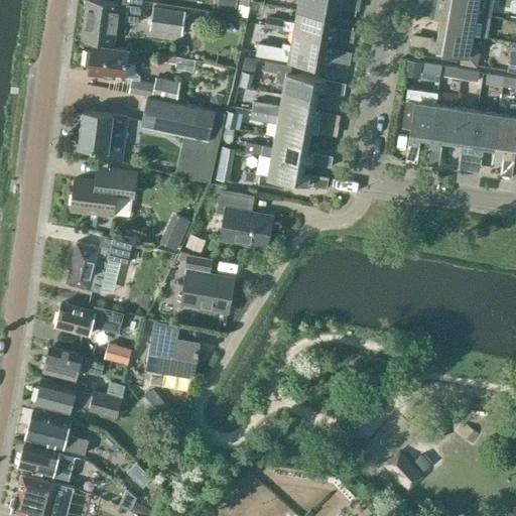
[(95,0),(86,0),(82,39),(114,44),(117,19),(139,21),(141,0),(117,0),(117,3),(95,0)]
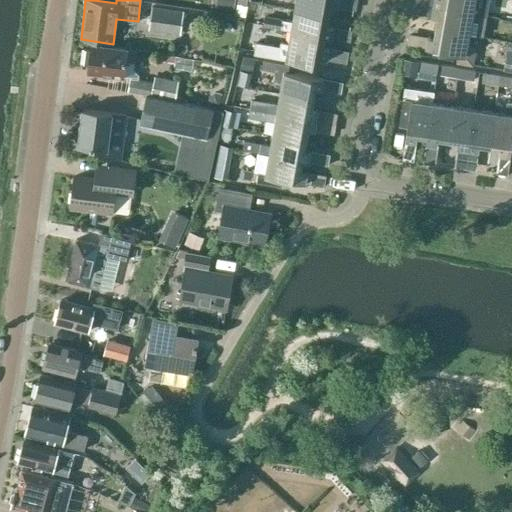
[(217,0),(216,11),(235,13),(236,0),(217,0)]
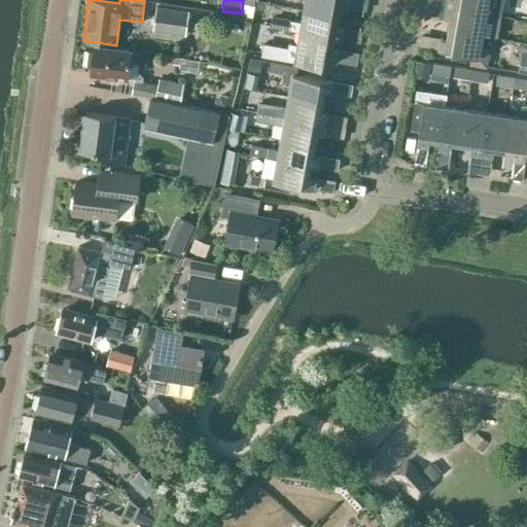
[(347,0),(306,0),(305,11),(339,16),(340,6),(346,7),(347,0)]
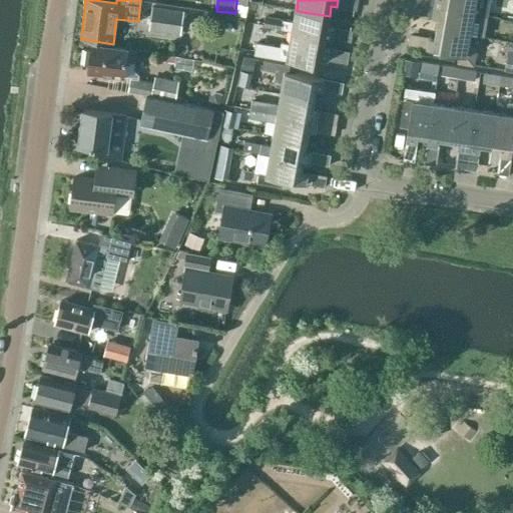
[(436,0),(435,7),(487,16),(489,0),(436,0)]
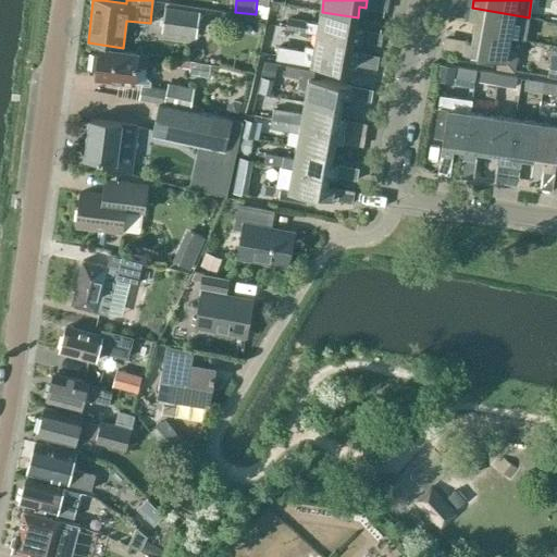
[(163,29),(197,35),(200,13),(166,8),(163,29)]
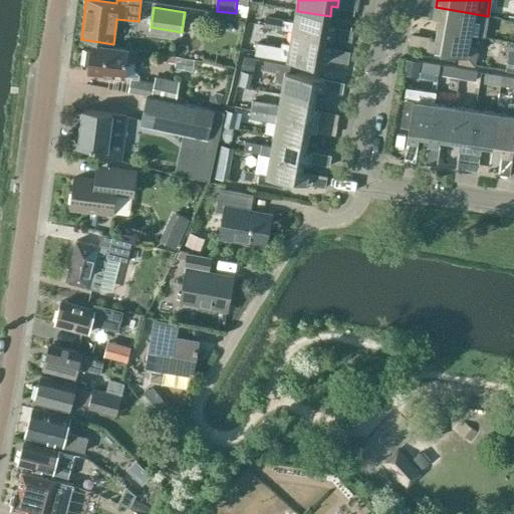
[(441,19),(439,29),(472,35),(484,37),(488,16),(436,7),(434,17),(441,19)]
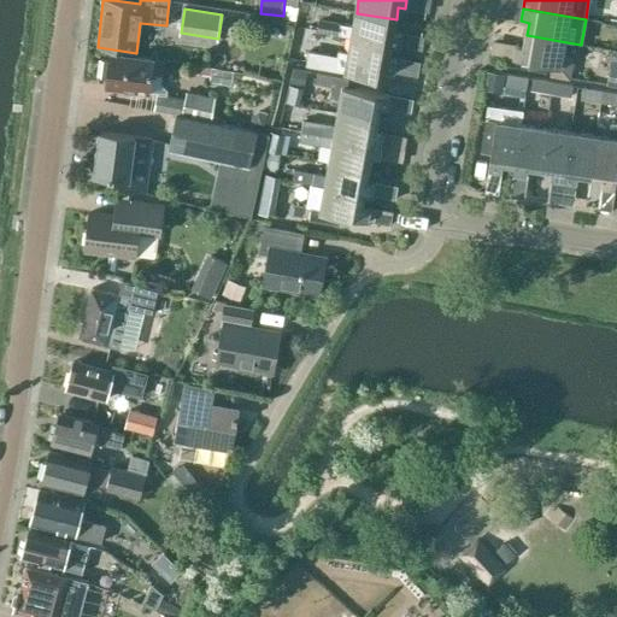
[(399,47),(401,34),(394,33),(397,19),(357,13),(354,27),(323,22),(321,31),(352,37),(352,39),(392,46),(399,47)]
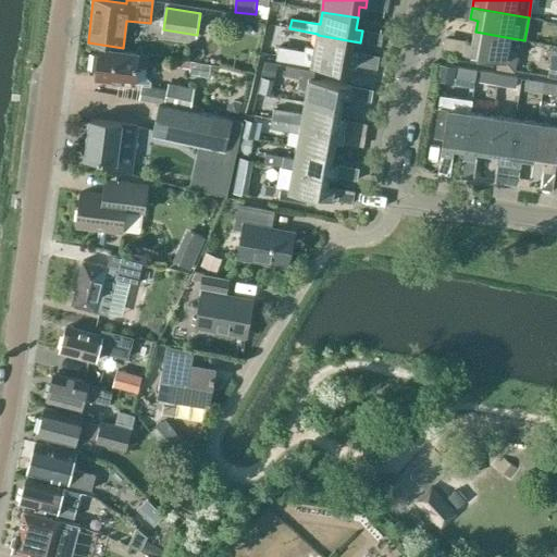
[(509,50),(511,38),(475,32),(473,42),(467,41),(465,51),(498,58),(496,69),(515,72),(518,52),(509,50)]
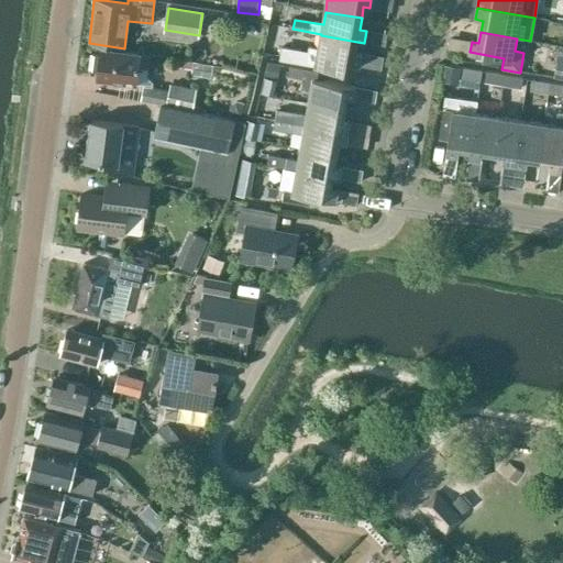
[(282,45),(279,58),(291,61),(309,64),(352,72),(353,64),(360,65),(362,53),(355,52),(357,42),(321,35),(319,47),(308,46),(308,51),(282,45)]
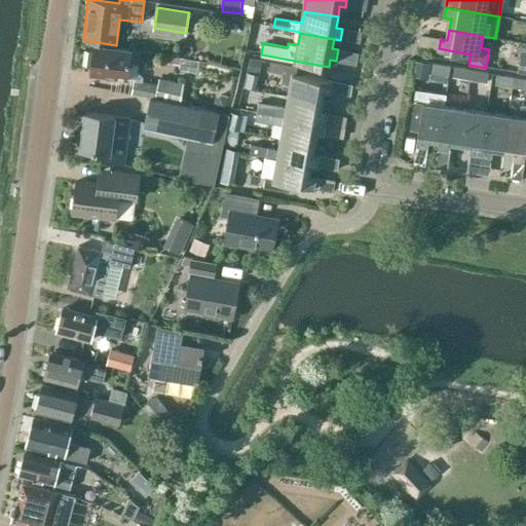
[(88,51),(86,66),(92,67),(91,74),(127,79),(128,78),(135,77),(130,95),(150,98),(180,104),(184,82),(159,77),(157,84),(143,81),(143,77),(138,70),(141,51),(132,50),(96,45),(95,52),(88,51)]
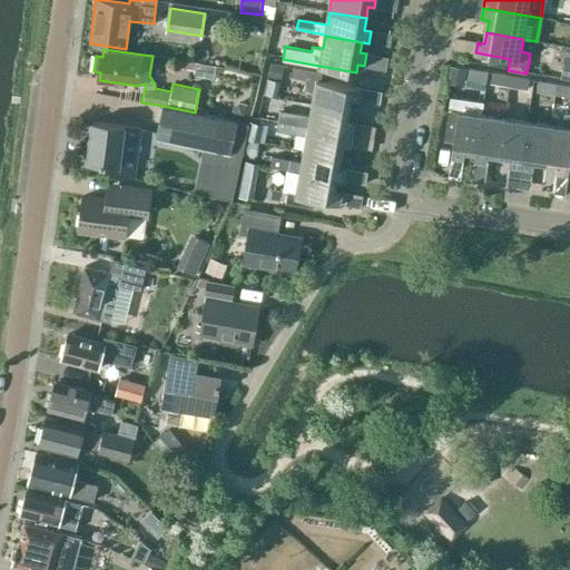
[(272,66),(269,77),(281,79),(283,68),(272,66)]
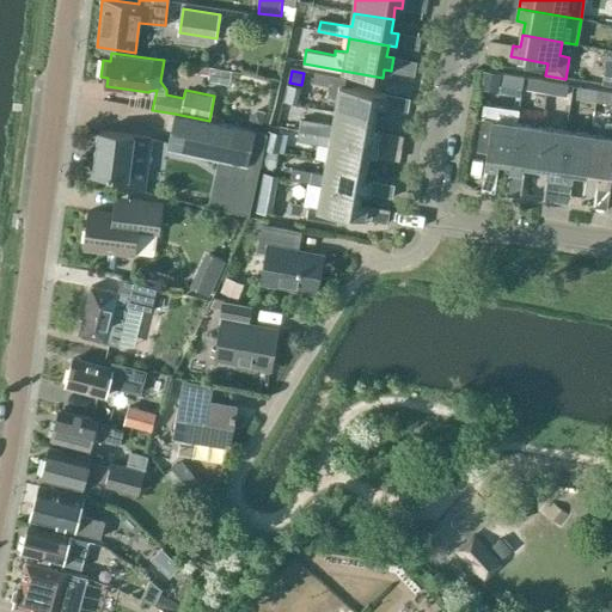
[(483,71),(481,87),(500,90),(502,73),(483,71)]
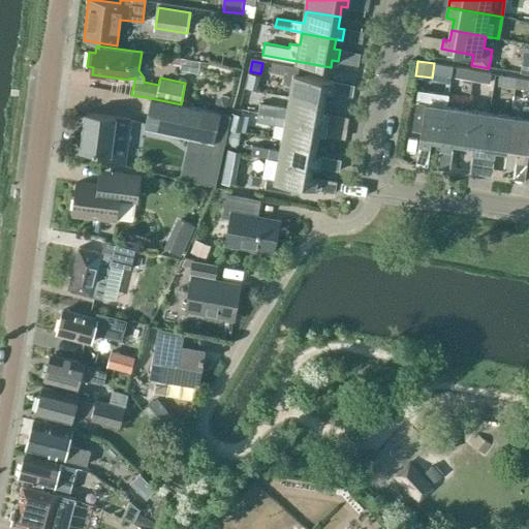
[(333,93),(335,82),(298,75),(299,68),(272,63),(271,72),(284,74),(282,83),(292,84),(290,96),(323,102),(325,92),(333,93)]
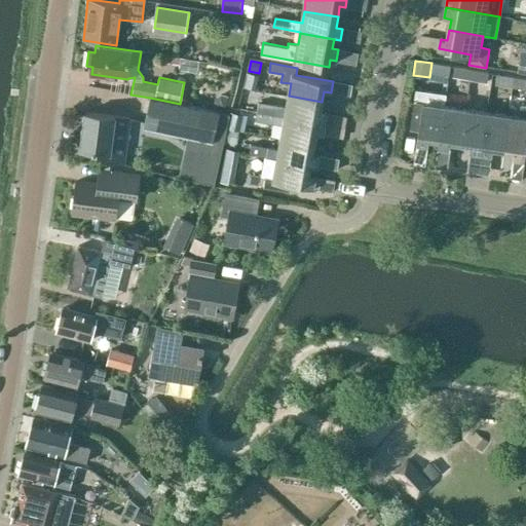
[(449,76),(451,66),(433,63),(431,72),(449,76)]
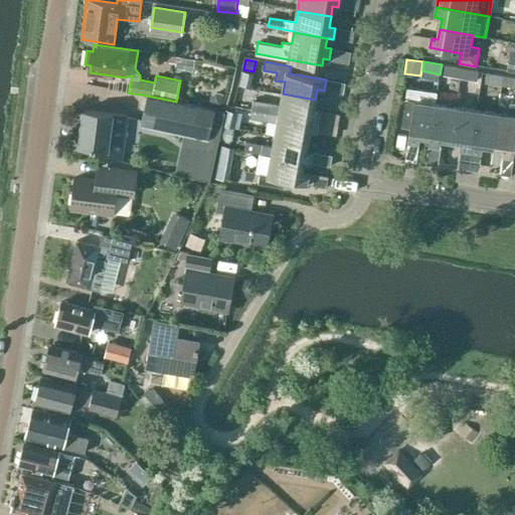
[(461,78),(462,68),(442,64),(440,74),(461,78)]
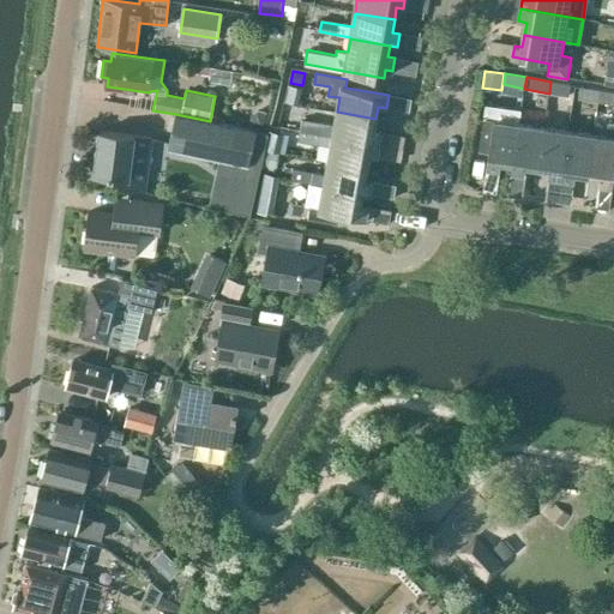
[(570,97),(571,85),(551,82),(549,94),(570,97)]
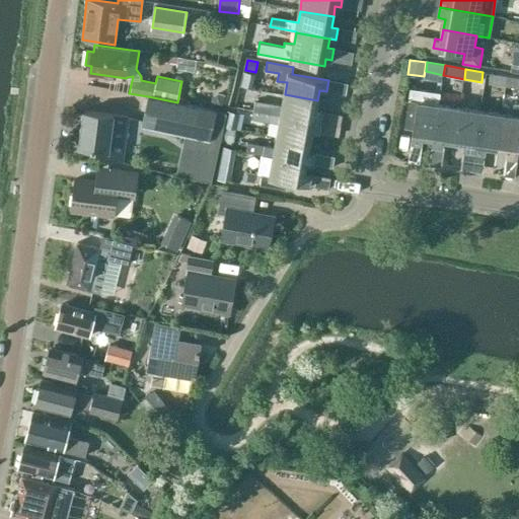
[(244,73),(241,86),(249,87),(251,74),(244,73)]
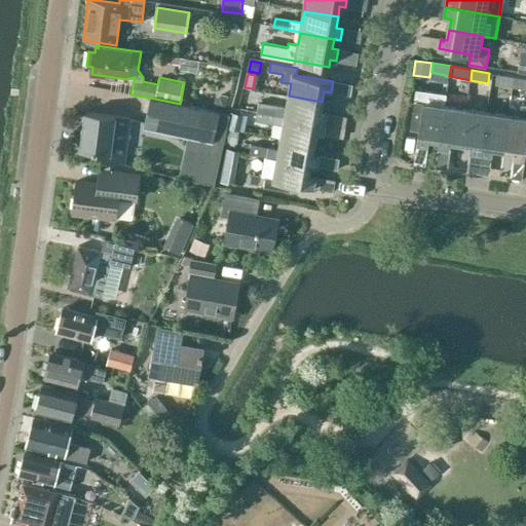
[(513,87),(514,77),(497,74),(494,84),(513,87)]
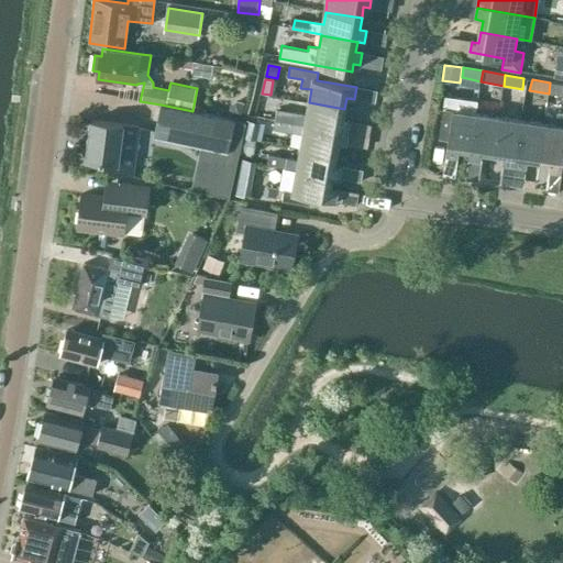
[(549,94),(562,96),(562,84),(550,83),(549,94)]
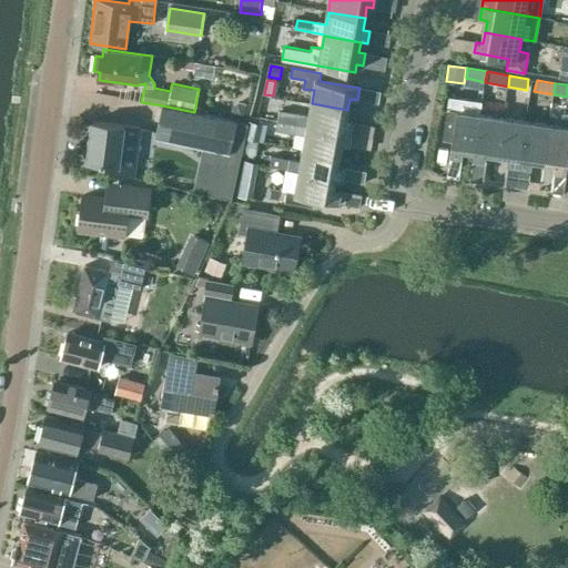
[(474,153),(482,101),(448,97),(447,110),(443,135),(454,137),(450,155),(463,158),(463,151),(474,153)]
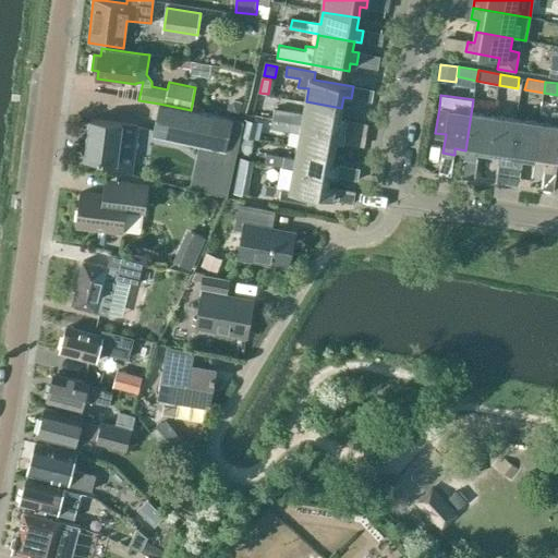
[(489,154),(495,117),(482,114),(483,101),(473,99),(465,150),(464,156),(477,158),(478,152),(489,154)]
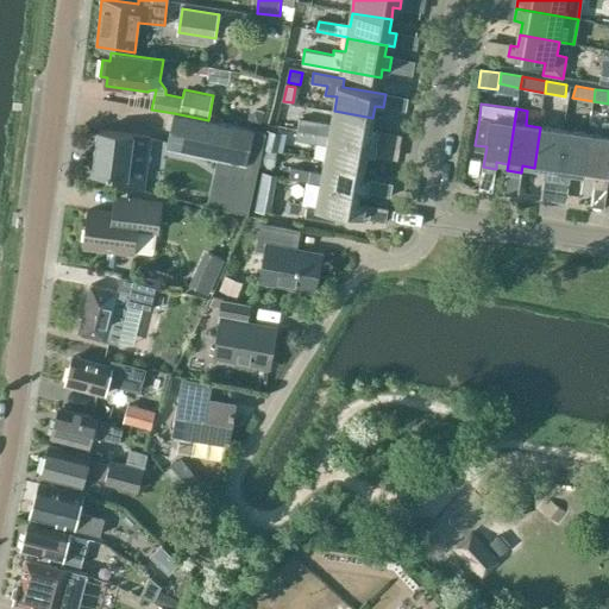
[(250,113),(249,121),(262,124),(263,111),(255,110),(250,113)]
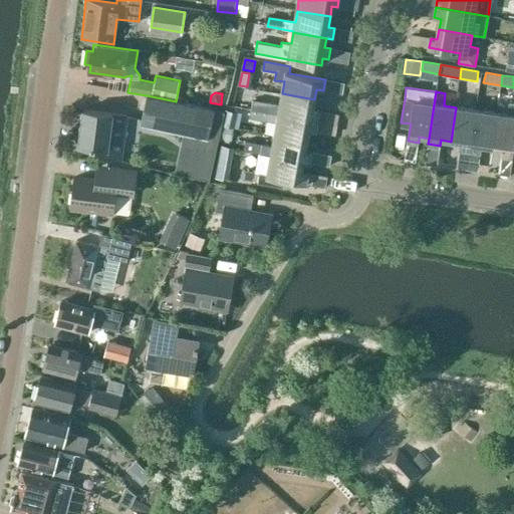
[(314,99),(282,93),(280,106),(253,101),(251,109),(317,120),(319,110),(312,109),(314,99)]
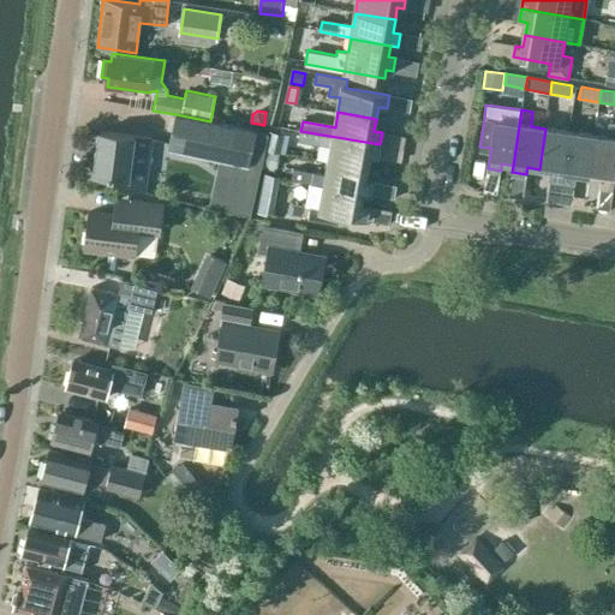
[(175,114),(168,148),(221,159),(250,165),(258,131),(210,121),(175,114)]
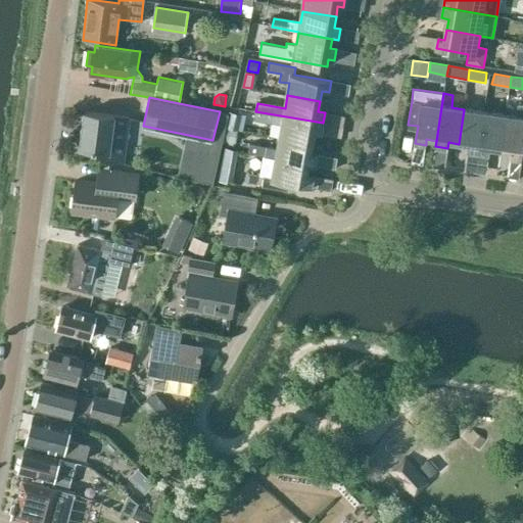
[(522,159),(522,148),(522,107),(519,107),(517,116),(506,114),(501,150),(512,151),(511,157),(522,159)]
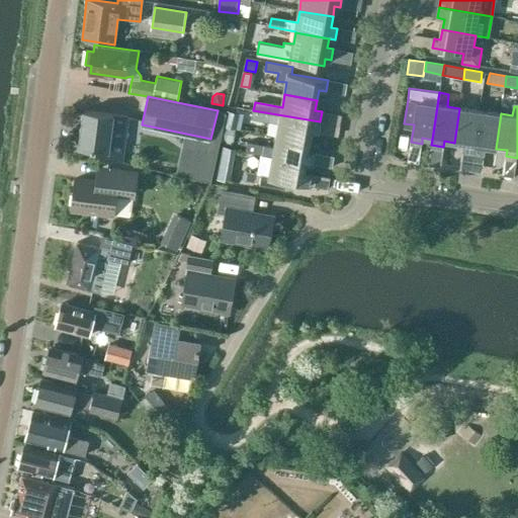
[(464,144),(463,150),(475,152),(481,110),(459,108),(454,143),(464,144)]
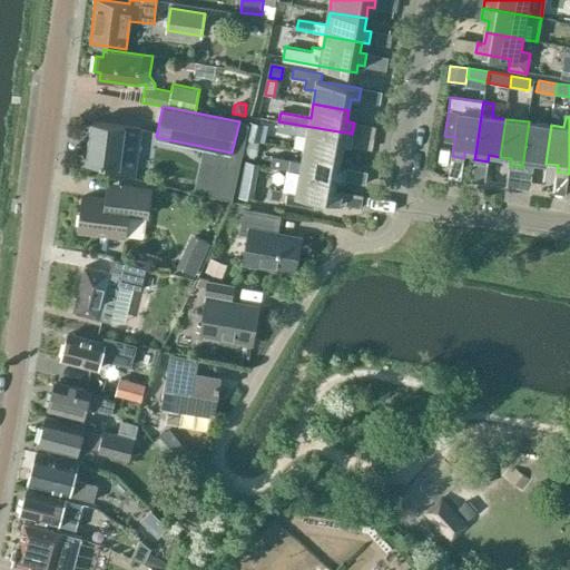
[(278,121),(277,130),(307,136),(307,137),(305,149),(341,156),(343,144),(350,146),(352,134),(308,127),(278,121)]
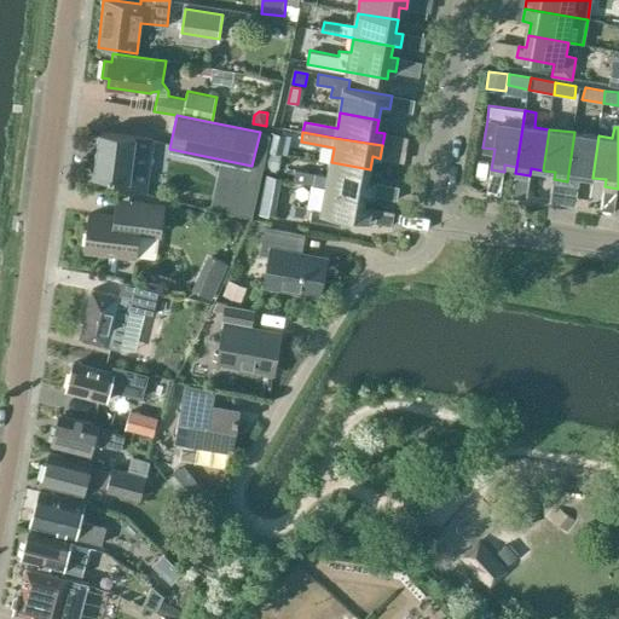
[(599,136),(574,132),(567,181),(579,183),(580,175),(593,178),(599,136)]
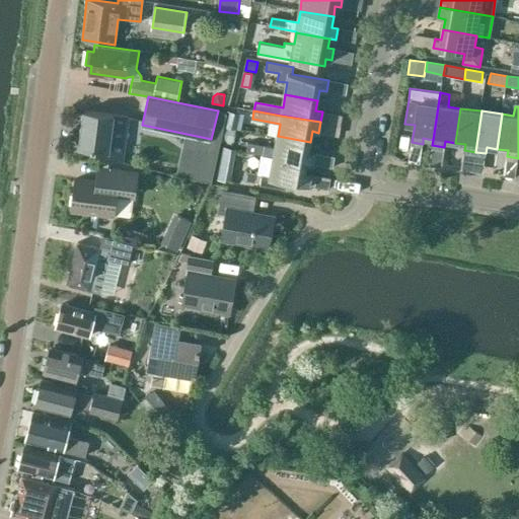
[(85,112),(79,148),(103,152),(102,160),(124,163),(130,118),(85,112)]
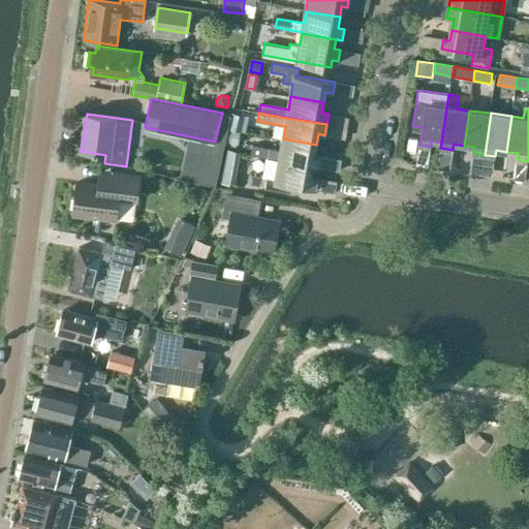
[(234,114),(230,129),(242,131),(245,116),(234,114)]
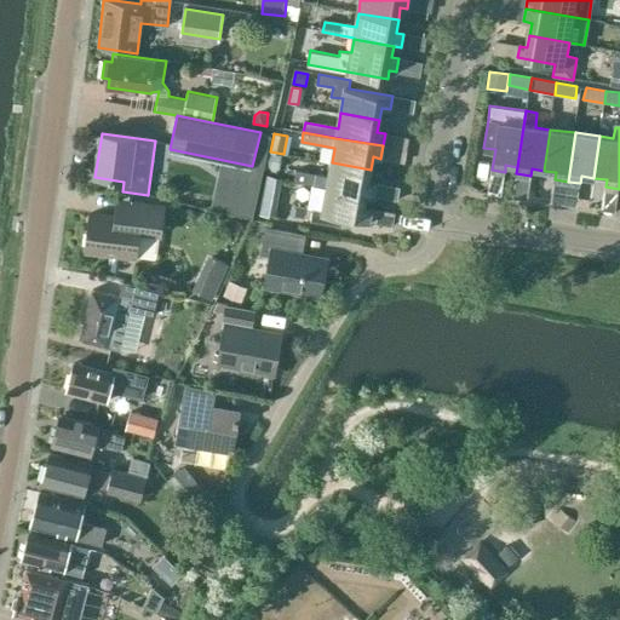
[(296,171),(294,181),(313,184),(327,187),(327,189),(366,196),(373,197),(377,183),(368,182),(371,170),(332,162),(329,177),(317,174),(296,171)]
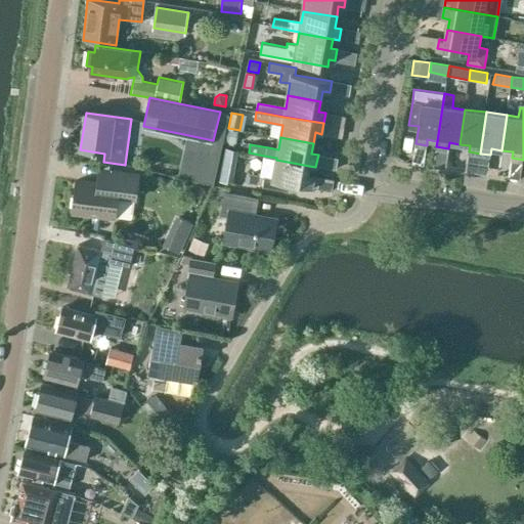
[(250,174),(248,183),(264,186),(264,187),(290,191),(291,183),(312,187),(314,176),(308,175),(309,166),(276,160),(276,158),(264,156),(260,175),(250,174)]
